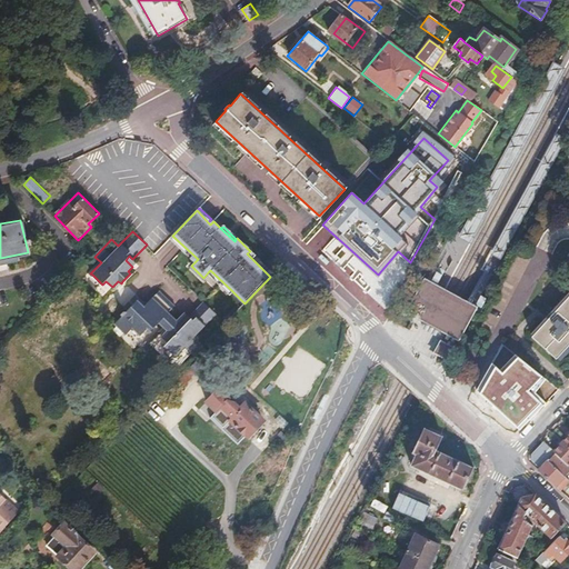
[(198,259),(172,236),(170,239),(195,262),(198,259)]
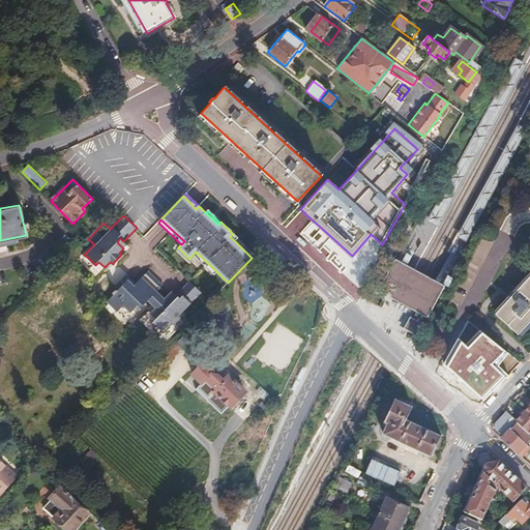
[(126,245),(123,241),(120,238),(117,242),(123,248),(126,245)]
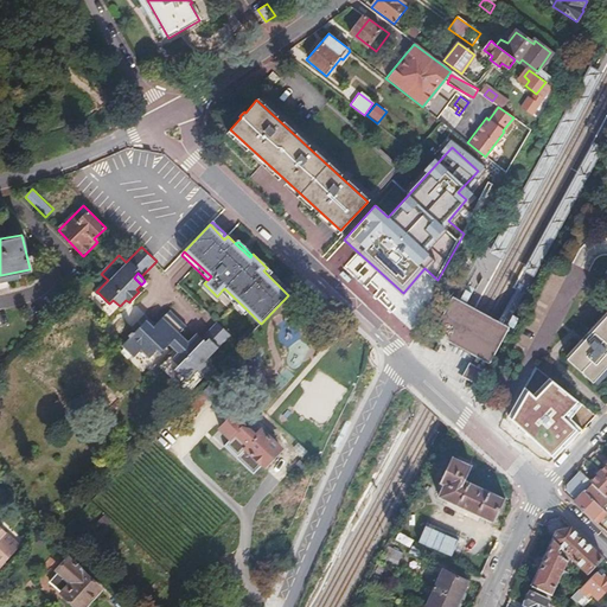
[(288,295),(292,292),(279,279),(275,282),(288,295)]
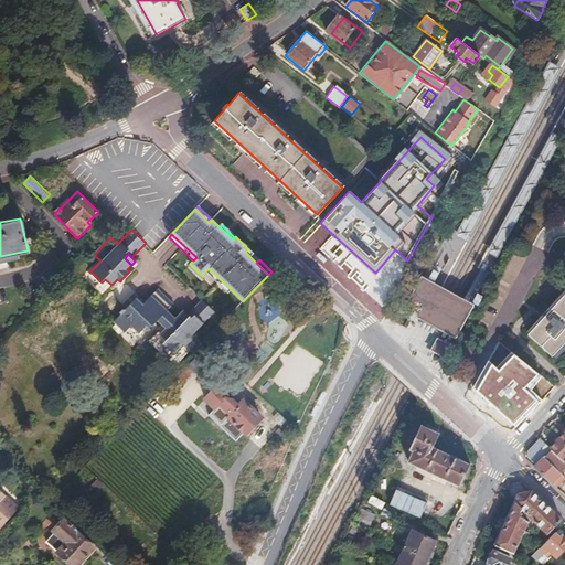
[(226,290),(230,288),(209,268),(206,270),(226,290)]
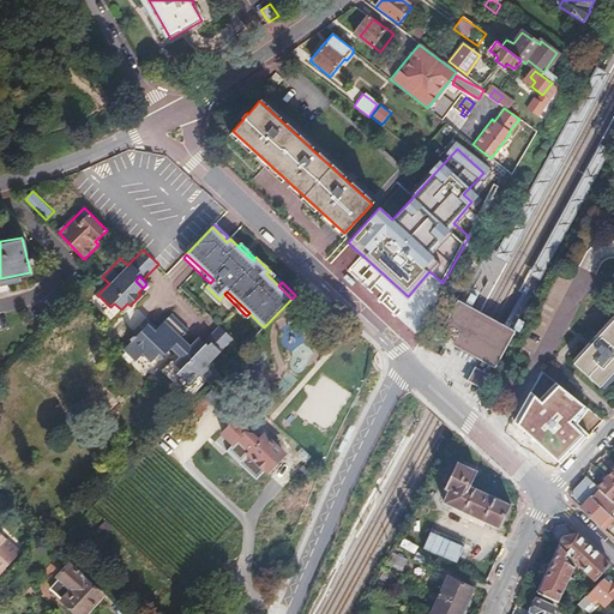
[(104,307),(107,304),(100,296),(96,300),(104,307)]
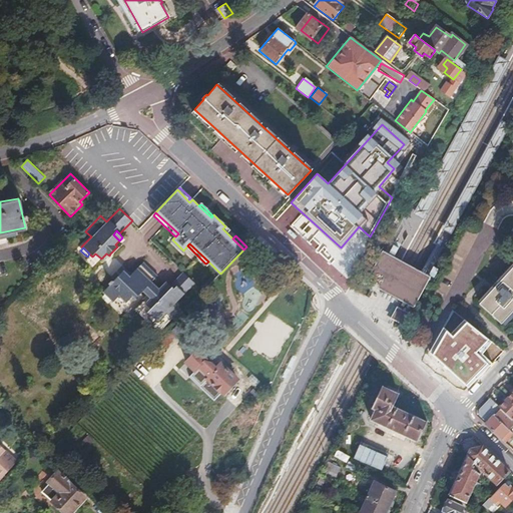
[(387,253),(384,251),(383,255),(381,259),(380,262),(374,271),(368,284),(373,287),(381,291),(386,294),(393,298),(399,301),(401,302),(406,305),(408,305),(415,309),(427,286),(429,283),(430,281),(432,277),(429,276),(427,275),(424,273),(419,271),(414,268),(406,264),(395,258),(394,258),(389,254),(387,253)]
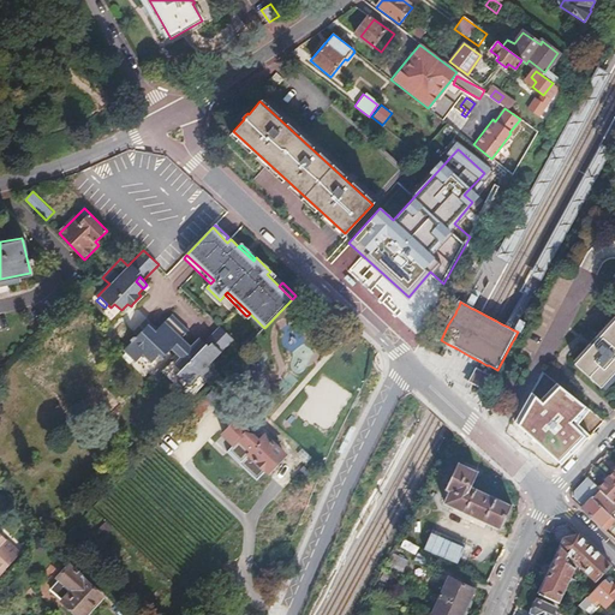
[(136,306),(132,304),(131,306),(127,304),(121,310),(126,316),(136,306)]
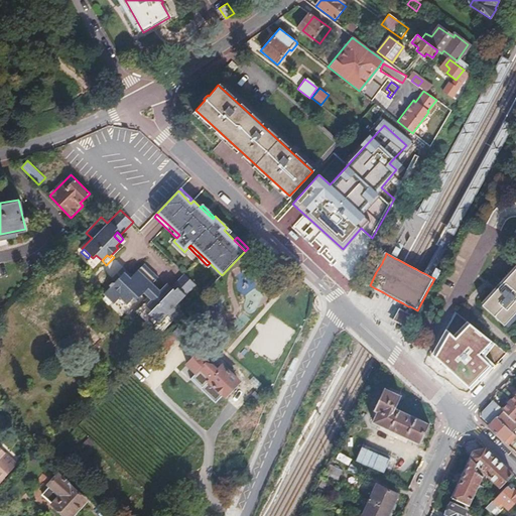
[(175,323),(191,305),(182,296),(195,284),(183,273),(171,285),(172,287),(168,292),(162,286),(159,290),(151,283),(158,276),(144,262),(131,275),(130,277),(128,275),(123,279),(117,272),(123,267),(114,257),(106,265),(101,270),(114,282),(110,284),(109,285),(110,286),(102,294),(112,303),(118,297),(119,299),(123,303),(125,305),(132,297),(135,300),(142,293),(149,300),(144,305),(150,311),(147,314),(150,317),(155,323),(156,324),(165,313),(175,323)]
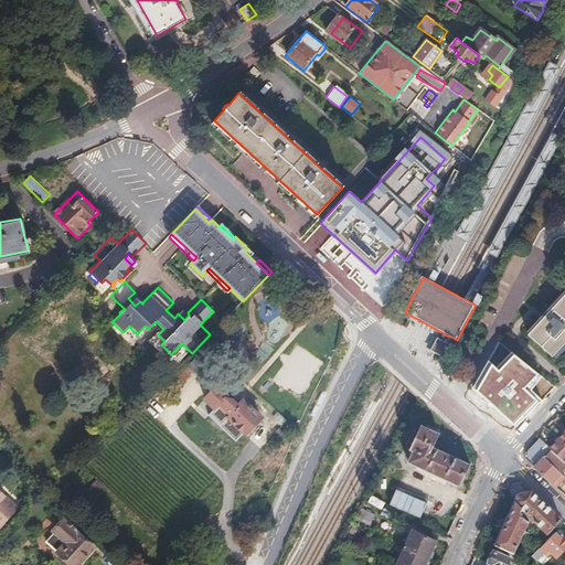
[(144,301),(135,292),(128,298),(135,306),(140,301),(142,304),(144,301)]
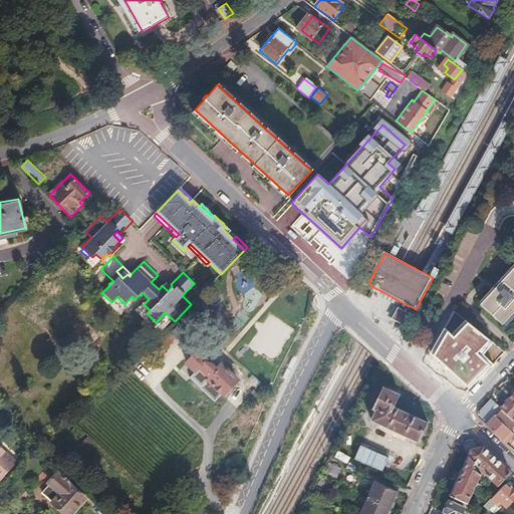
[(513,269),(481,304),(504,326),(513,315),(513,269)]
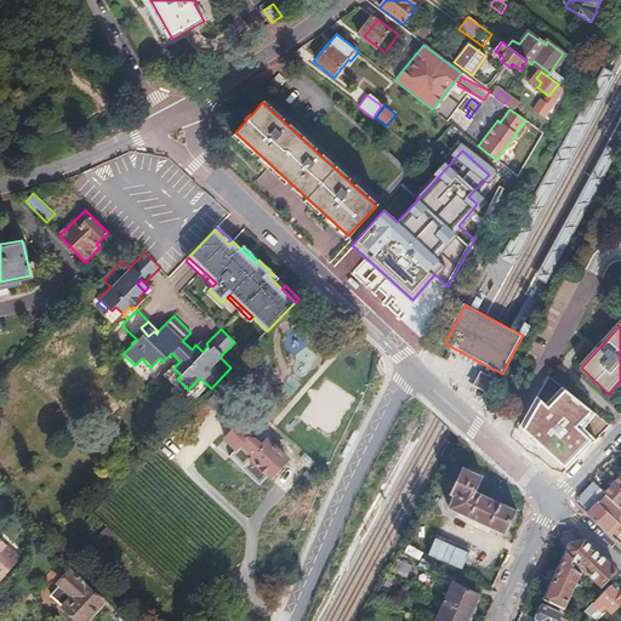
[(201,340),(195,345),(203,352),(208,346),(206,343),(201,340)]
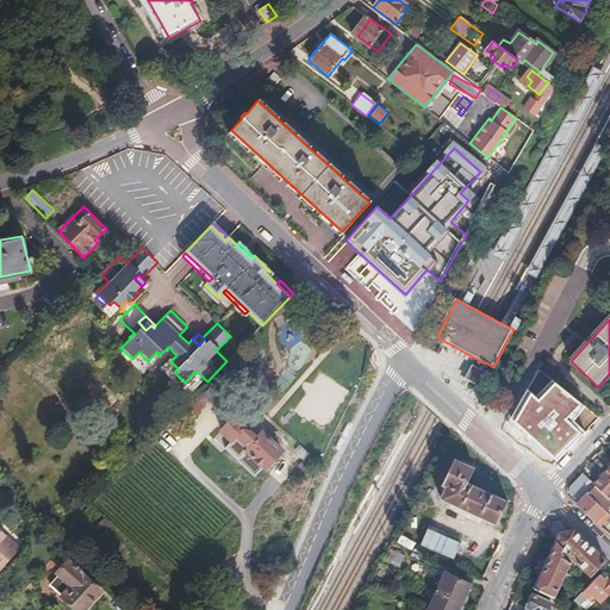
[(473,365),(465,379),(480,388),(489,374),(473,365)]
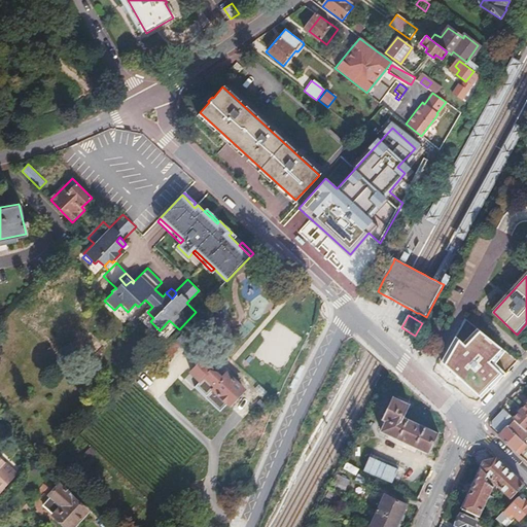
[(463,343),(455,337),(440,361),(482,398),(490,390),(505,373),(496,363),(506,352),(477,327),(463,343)]
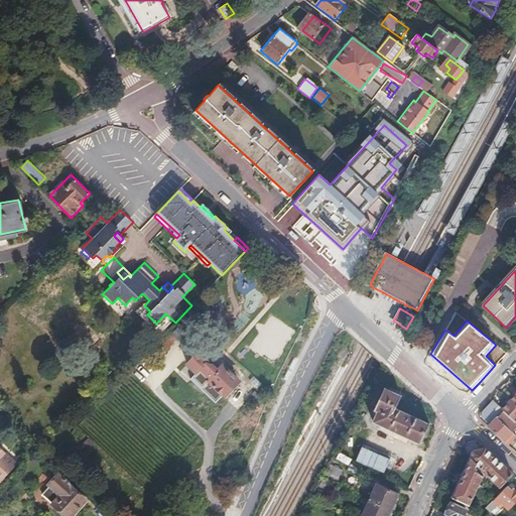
[(199,354),(188,365),(197,374),(191,379),(215,401),(223,394),(225,396),(239,382),(223,367),(219,372),(199,354)]
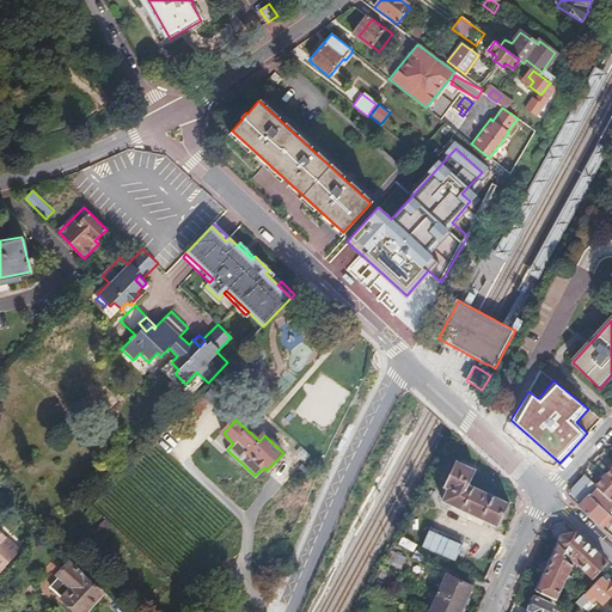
[(434,506),(494,530),(506,501),(467,485),(473,471),(448,460),(436,491),(439,493),(434,506)]
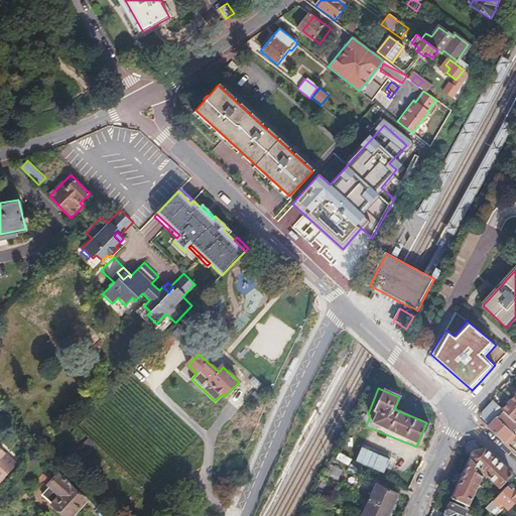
[(515,428),(515,422),(502,409),(492,401),(482,412),(482,418),(490,425),(488,426),(508,444),(515,434),(513,432),(515,428)]
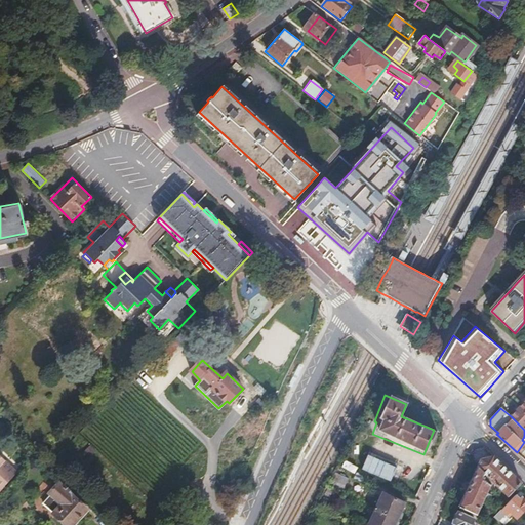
[(524,414),(518,408),(511,416),(524,430),(524,414)]
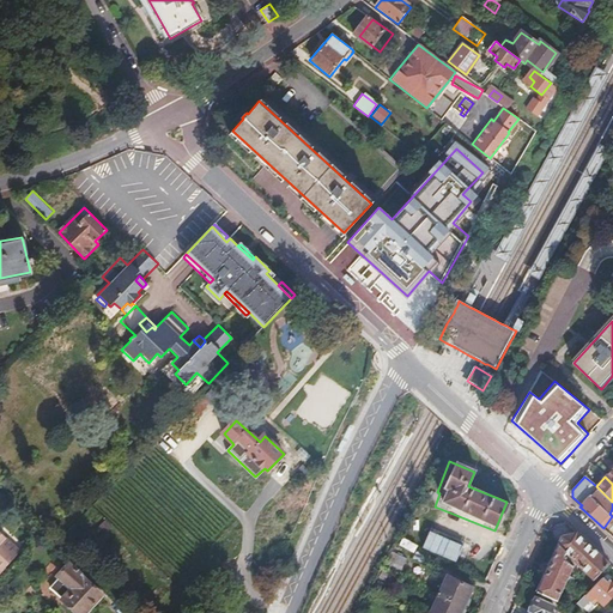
[(103,520),(97,528),(105,533),(110,526),(103,520)]
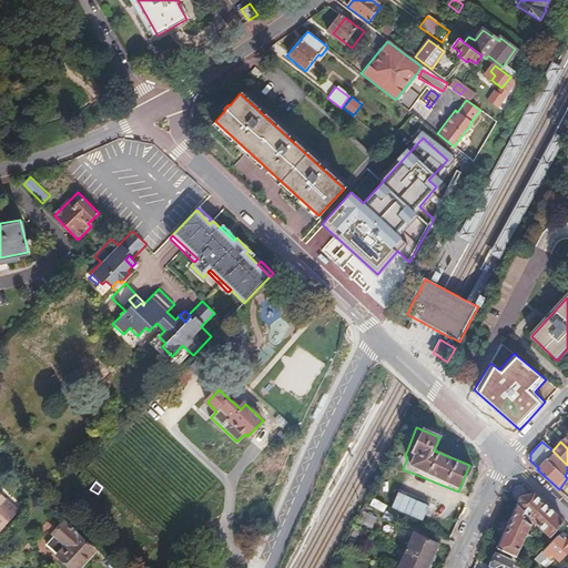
[(0,531),(3,529),(20,510),(0,492),(0,531)]
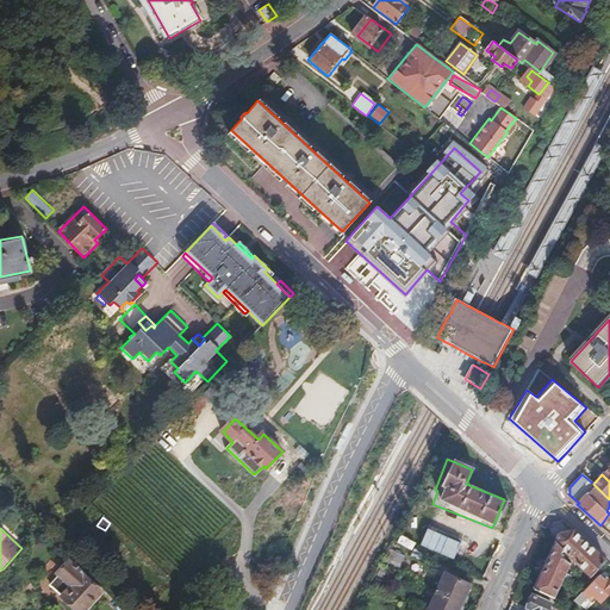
[(589,576),(604,559),(573,530),(559,534),(534,589),(554,598),(570,565),(562,556),(562,555),(561,554),(562,552),(589,576)]
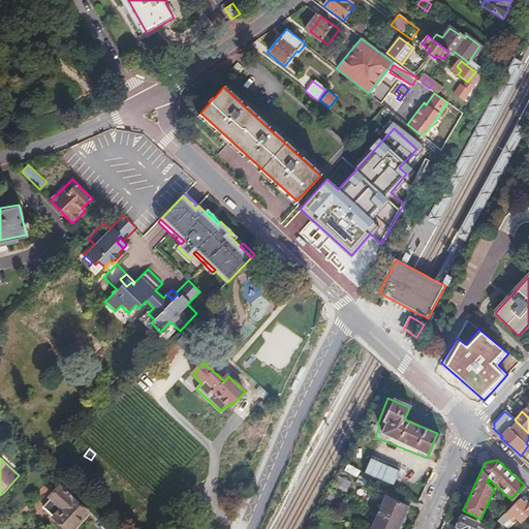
[(353,470),(342,465),(339,470),(350,476),(352,473),(353,470)]
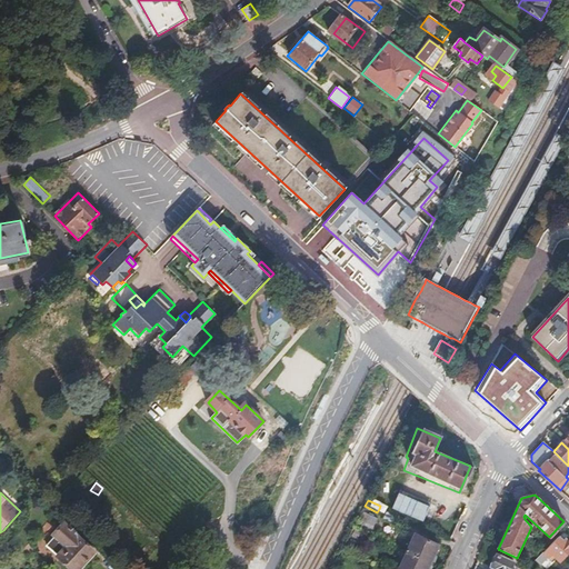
[(46,543),(72,568),(76,568),(92,551),(75,533),(77,532),(73,529),(77,525),(51,502),(47,507),(47,508),(65,525),(48,541),(46,543)]
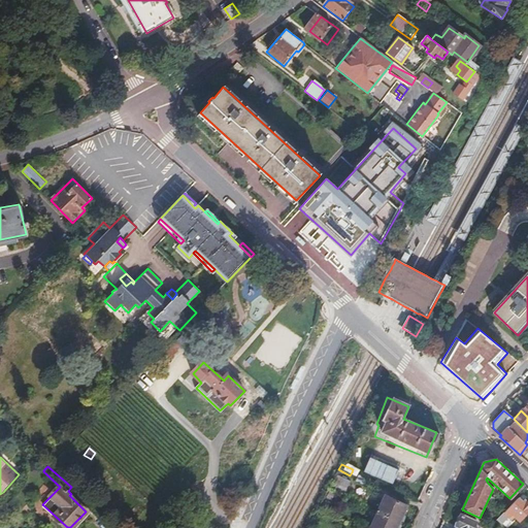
[(371,481),(359,475),(356,483),(368,488),(371,481)]
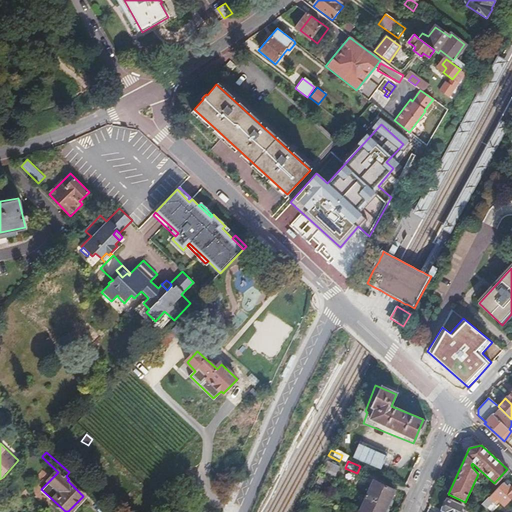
[(320,477),(314,488),(327,493),(332,482),(320,477)]
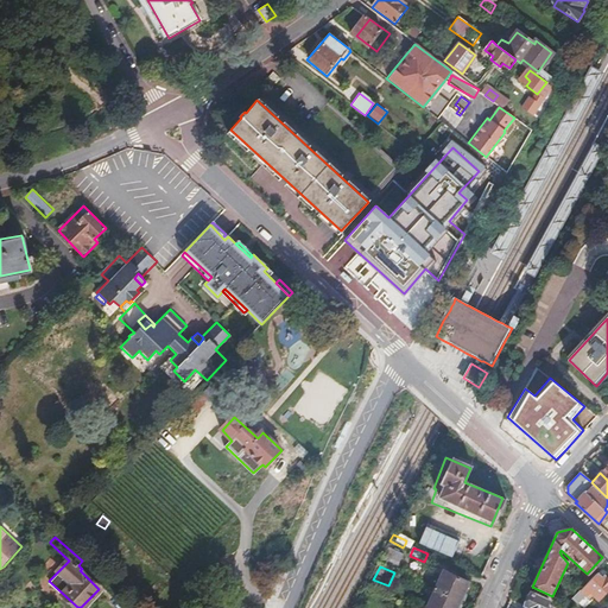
[(442,574),(435,589),(458,600),(468,581),(448,571),(442,574)]
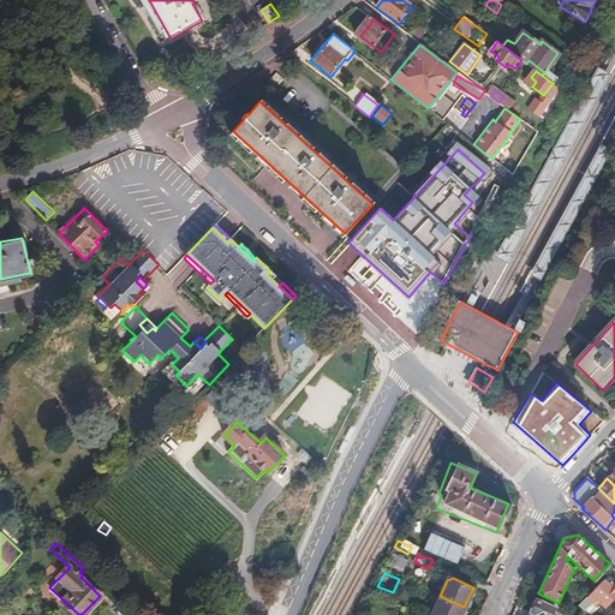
[(603,579),(587,597),(596,605),(599,601),(605,607),(614,596),(614,585),(610,581),(608,585),(603,579)]
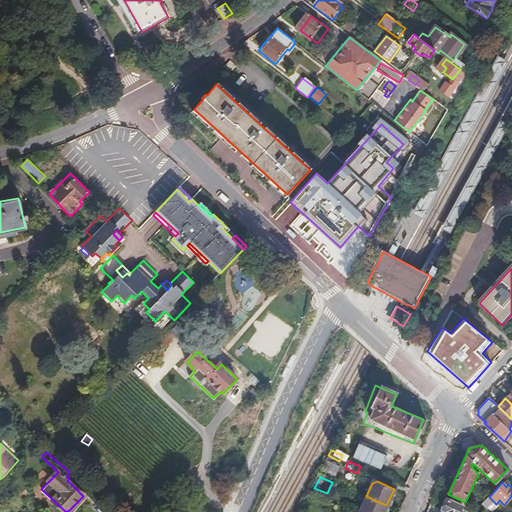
[(383,511),(386,505),(366,496),(360,508),(361,511),(383,511)]
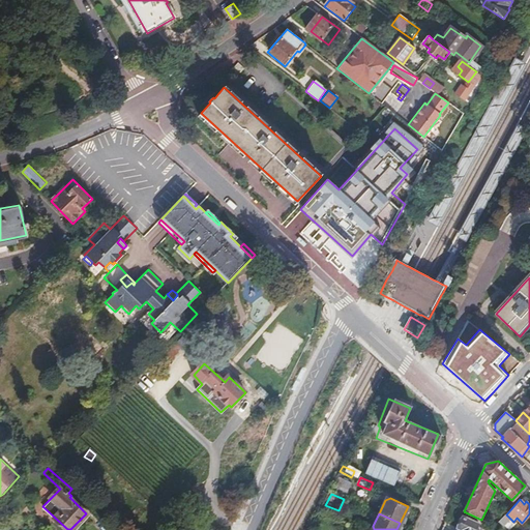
[(455,529),(482,529),(478,528),(479,525),(462,517),(455,529)]
